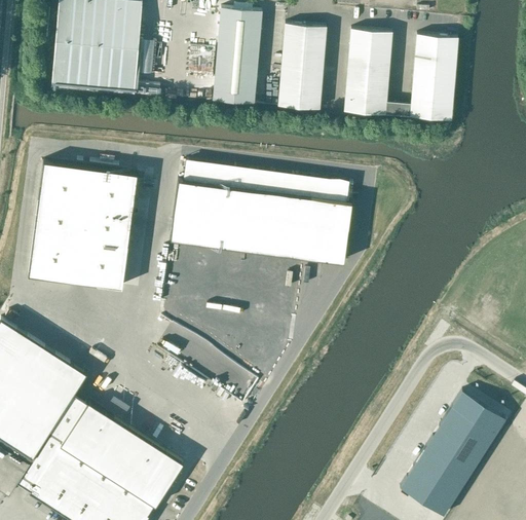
[(89,0),(59,0),(51,89),(134,97),(142,4),(89,0)]
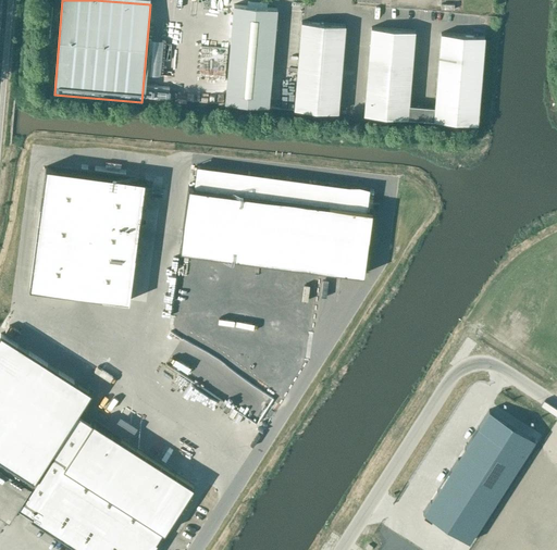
[(225,109),(269,113),(277,15),(234,11),(225,109)]
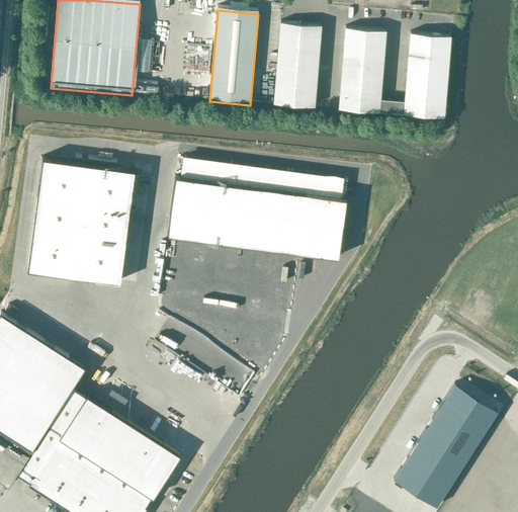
[(315,110),(321,29),(280,25),(274,107),(315,110)]
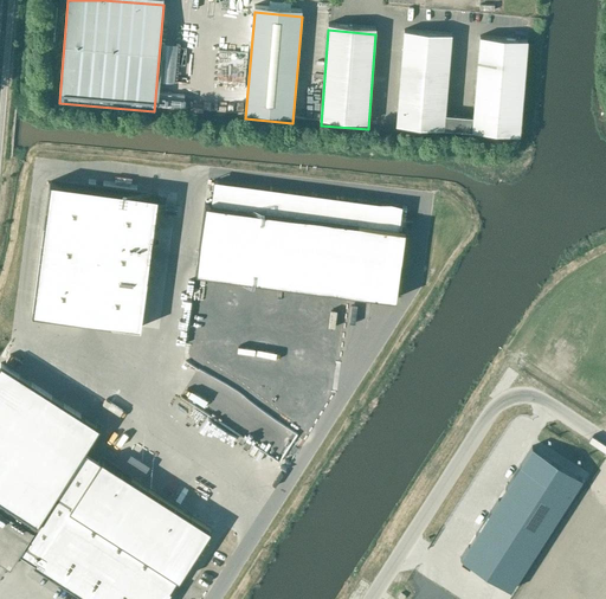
[(444,135),(451,40),(404,37),(397,131),(444,135)]
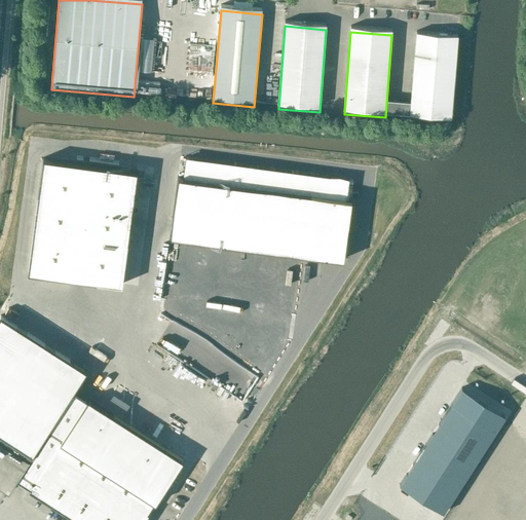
[(451,122),(457,40),(416,37),(410,119),(451,122)]
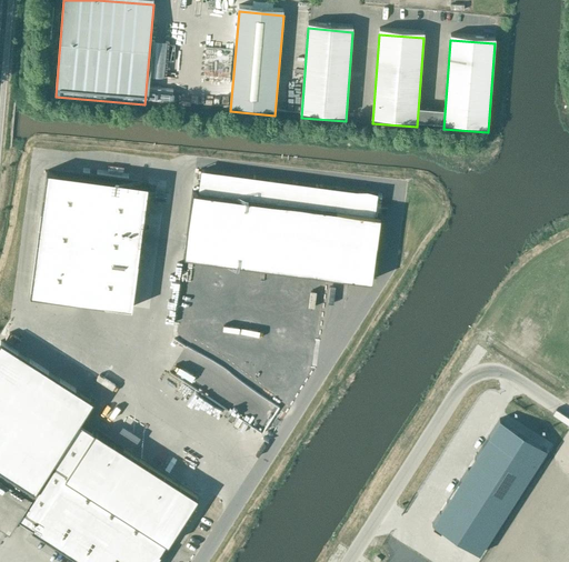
[(196,84),(223,86),(225,53),(198,52),(197,73),(196,73),(196,84)]
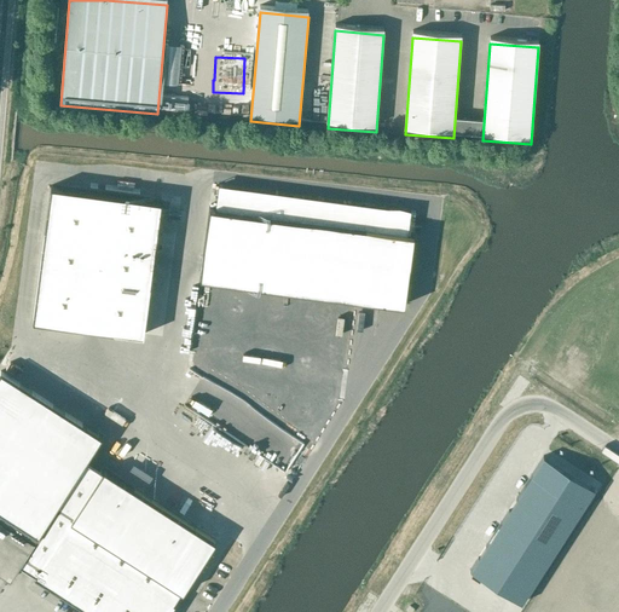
[(161,207),(51,192),(33,327),(143,341),(161,207)]
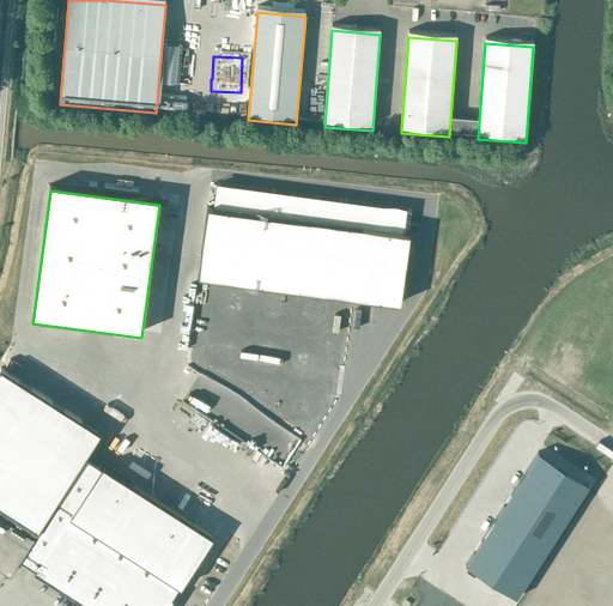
[(207,212),(198,282),(400,309),(410,238),(207,212)]
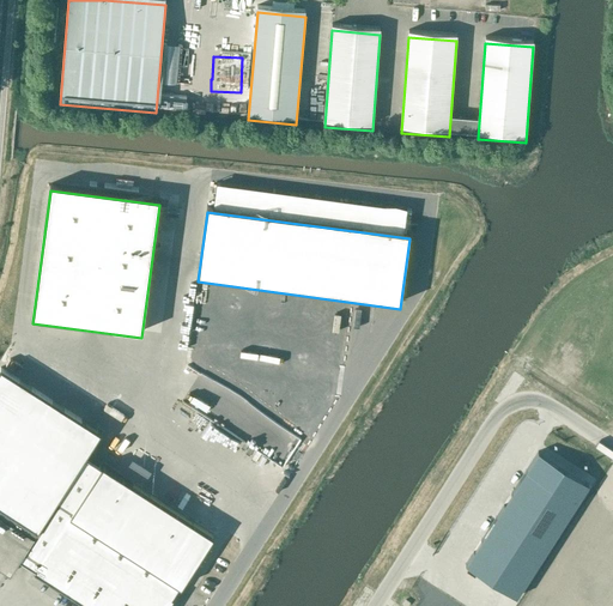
[(0,573),(11,580),(19,567),(35,576),(34,579),(76,605),(174,605),(171,604),(178,592),(181,593),(213,543),(102,472),(101,473),(85,462),(101,438),(0,374),(0,573)]
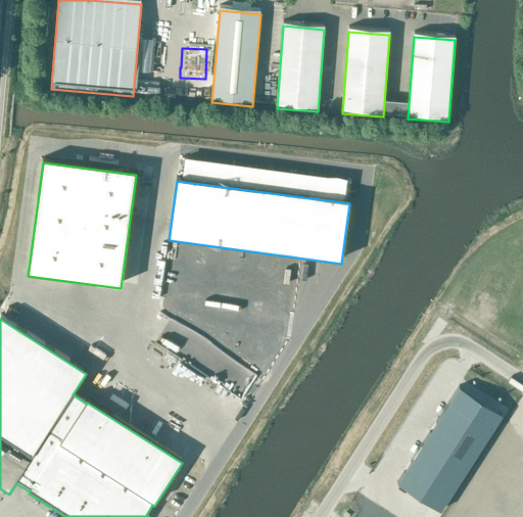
[(96,387),(91,400),(106,407),(112,394),(96,387)]
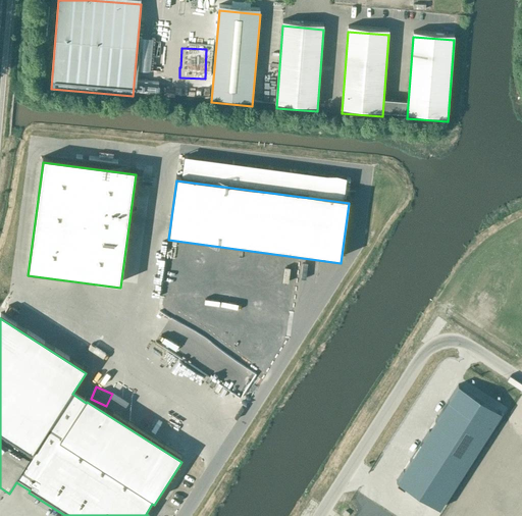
[(439,514),(500,419),(501,418),(500,417),(498,418),(458,393),(459,391),(457,390),(456,392),(396,485),(439,514)]
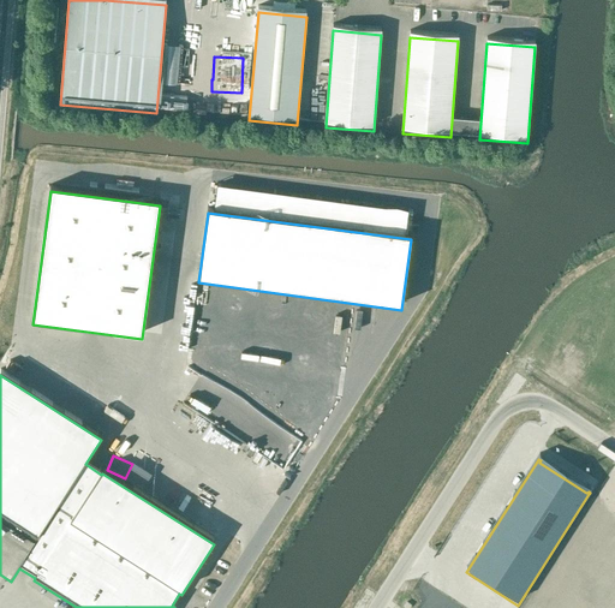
[(59,607),(57,606),(60,597),(41,589),(35,602),(46,607),(59,607)]
